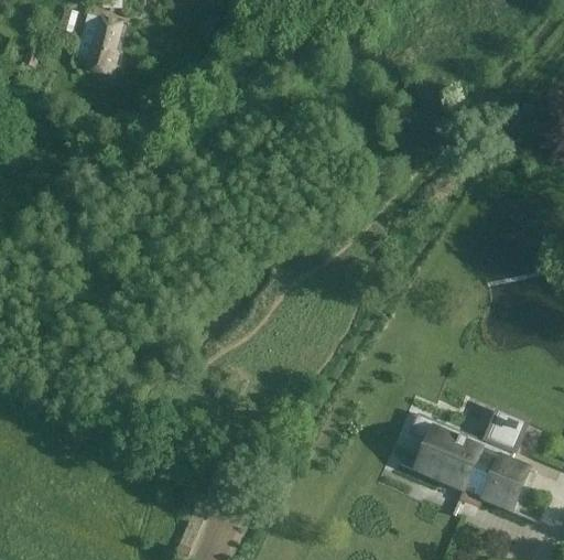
[(65,7),(60,28),(73,31),(78,10),(65,7)]
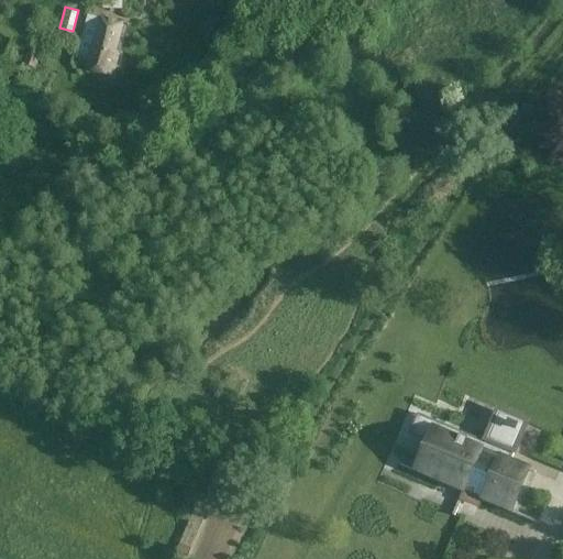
[(108,72),(112,73),(118,52),(113,51),(122,21),(88,12),(76,55),(89,58),(87,66),(108,72)]
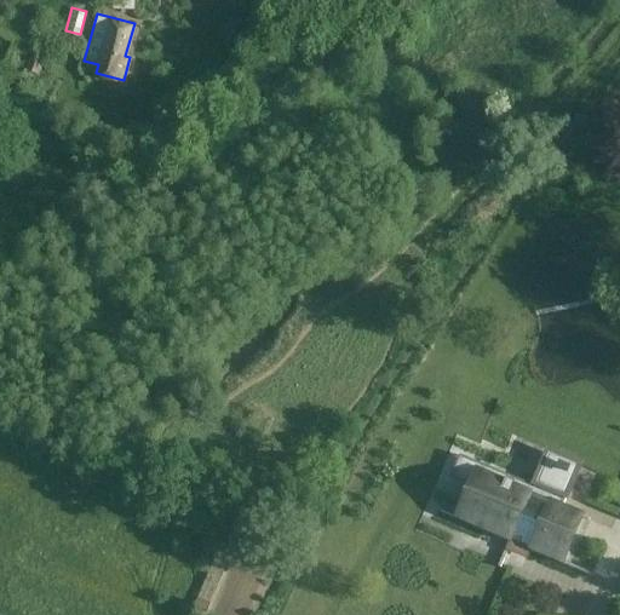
[(30,53),(26,67),(38,73),(44,58),(30,53)]
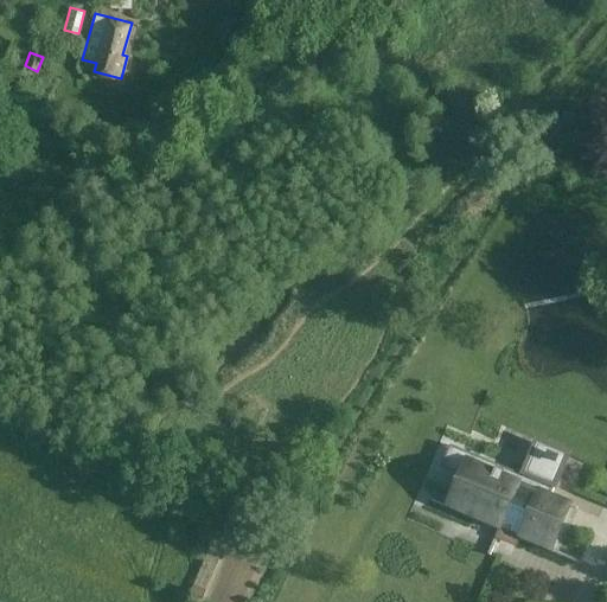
[(126,114),(122,130),(138,133),(141,116),(126,114)]
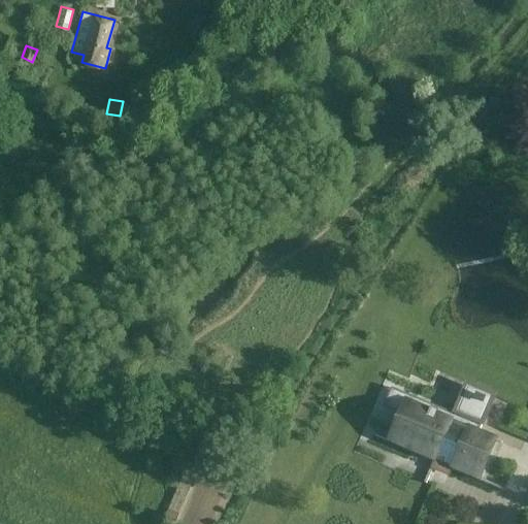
[(467,422),(480,427),(482,424),(483,424),(496,393),(465,379),(452,411),(391,385),(383,405),(397,412),(404,395),(454,416),(453,419),(466,424),(467,422)]
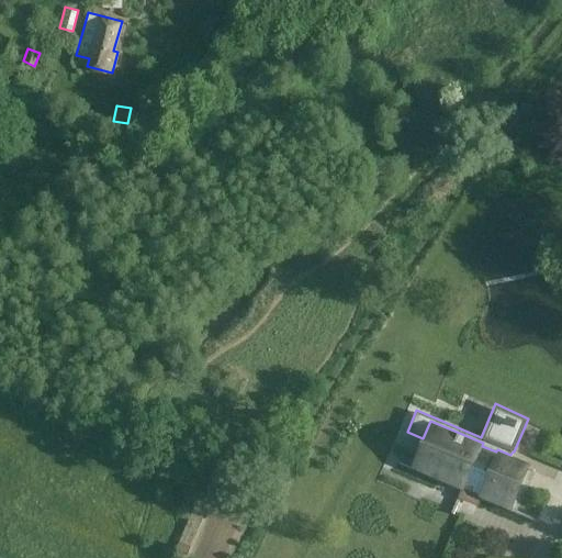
[(423,438),(409,468),(463,490),(464,488),(479,494),(478,497),(512,511),(531,464),(510,455),(497,449),(496,452),(482,446),(483,443),(430,421),(423,438)]
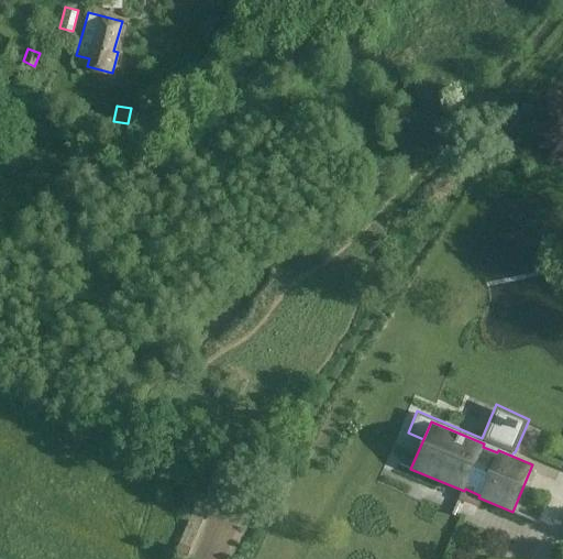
[(213,489),(202,484),(177,548),(190,552),(208,508),(206,507),(213,489)]
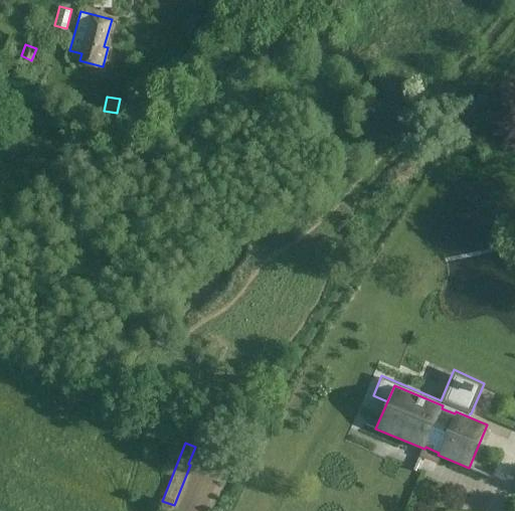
All buildings are outlined.
